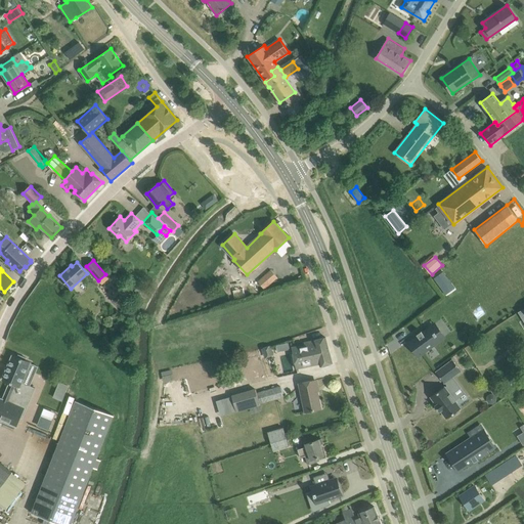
[(259,281),(264,288),(276,277),(271,271),(259,281)]
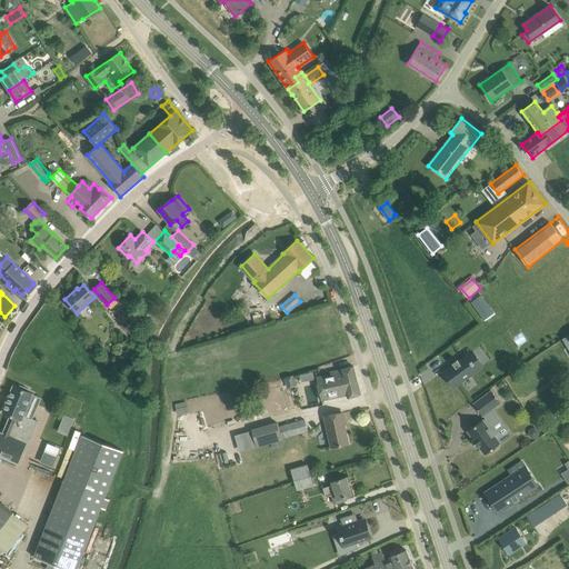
[(493,312),(481,296),(471,302),(483,320),(493,312)]
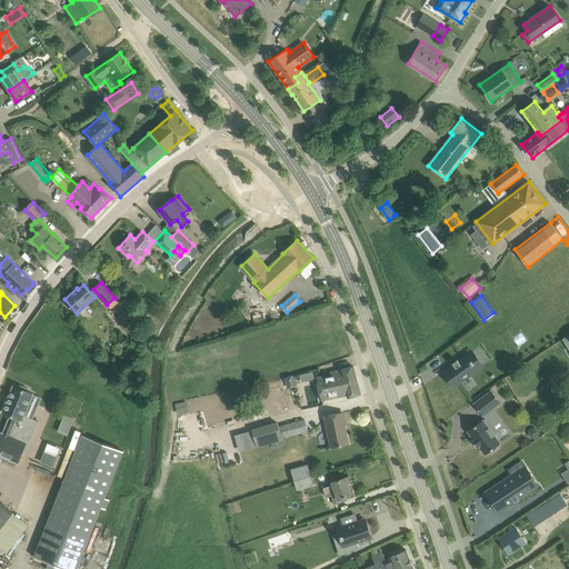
[(142,356),(136,351),(130,358),(137,363),(142,356)]
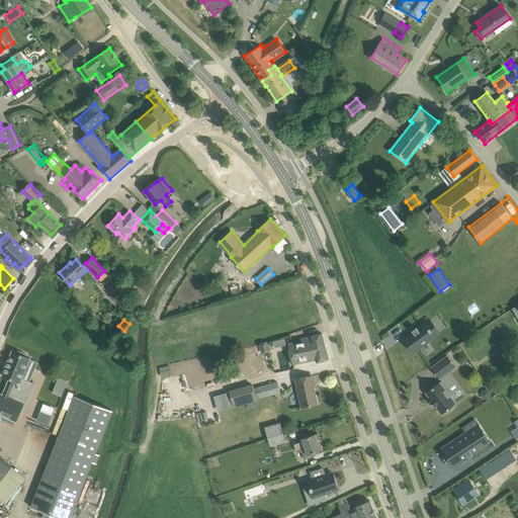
[(413,332),(404,339),(414,352),(435,337),(431,332),(432,331),(430,328),(429,329),(425,324),(418,329),(417,328),(416,328),(416,329),(413,331),(413,330),(412,331),(413,332)]
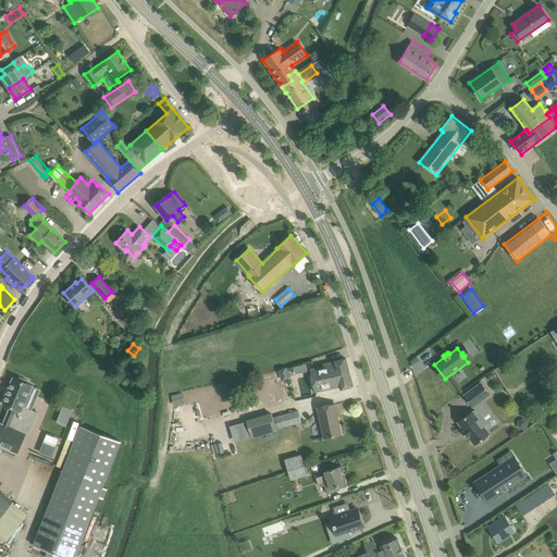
[(310,369),(314,392),(339,386),(341,390),(354,386),(346,358),(335,361),(327,362),(329,366),(310,369)]
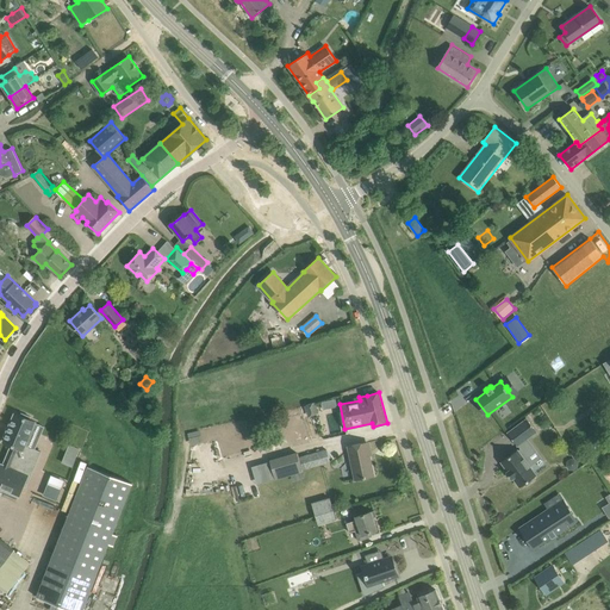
[(321,400),(322,408),(337,405),(335,398),(321,400)]
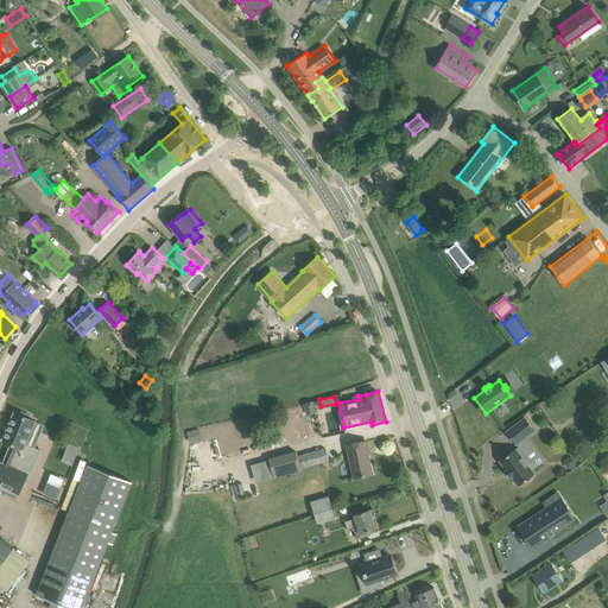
[(303,404),(306,415),(317,411),(314,400),(303,404)]
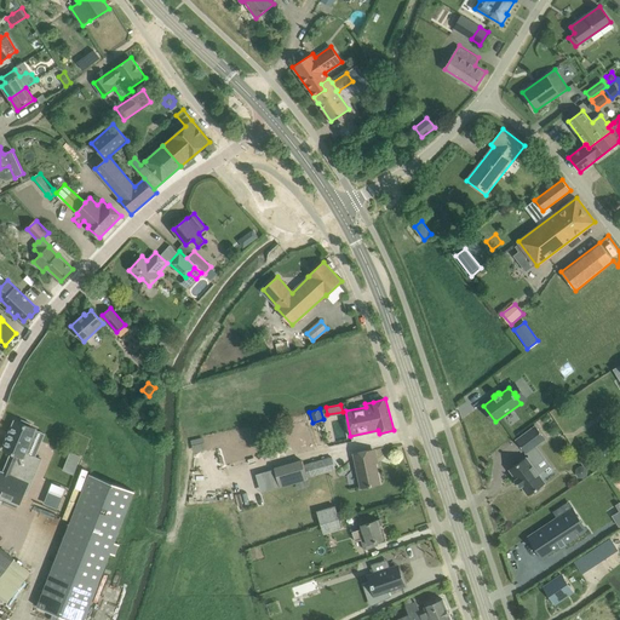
[(21,423),(15,420),(10,432),(6,438),(7,440),(3,449),(12,453),(4,472),(1,472),(0,475),(0,495),(19,504),(35,466),(39,469),(42,459),(27,453),(36,429),(30,426),(32,424),(22,420),(21,423)]
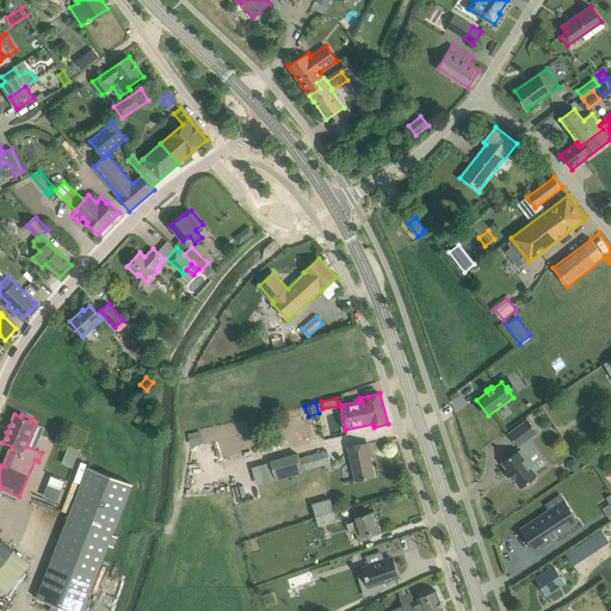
[(528,420),(508,433),(518,446),(519,445),(524,442),(537,432),(528,420)]
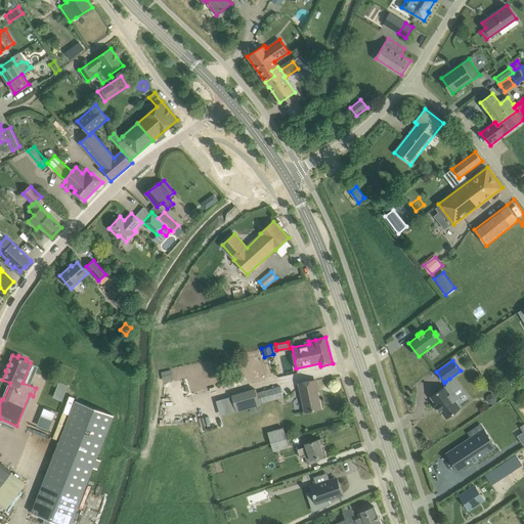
[(264,365),(266,375),(275,374),(274,363),(264,365)]
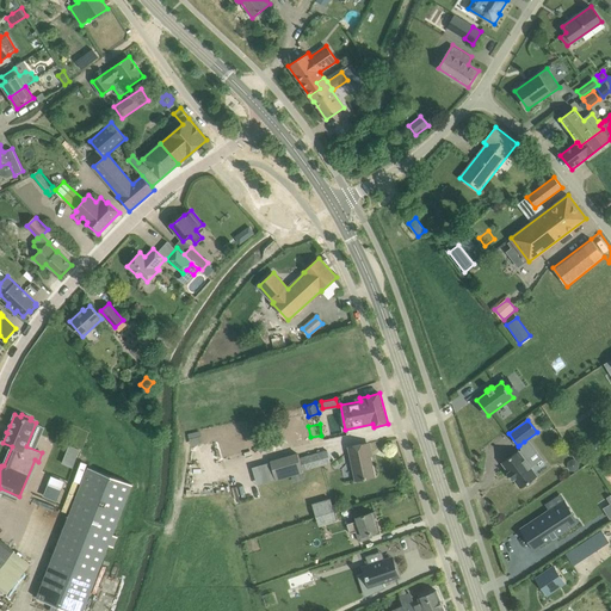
[(190,432),(191,443),(202,440),(201,431),(190,432)]
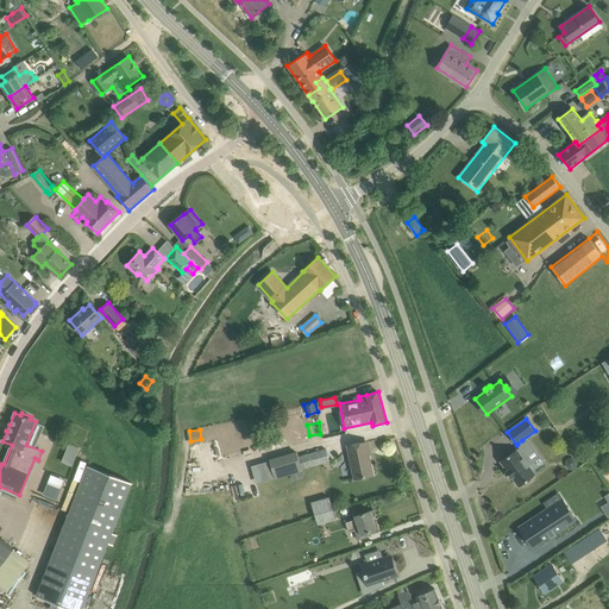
[(516,450),(501,462),(508,470),(507,471),(510,478),(513,477),(520,487),(523,483),(525,484),(532,479),(531,478),(535,475),(528,465),(527,464),(532,460),(523,451),(527,447),(522,440),(518,444),(521,449),(518,451),(516,450)]
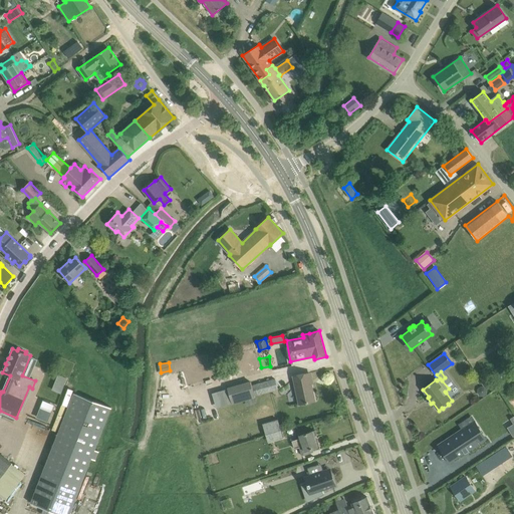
[(293,375),(299,405),(315,401),(309,372),(293,375)]
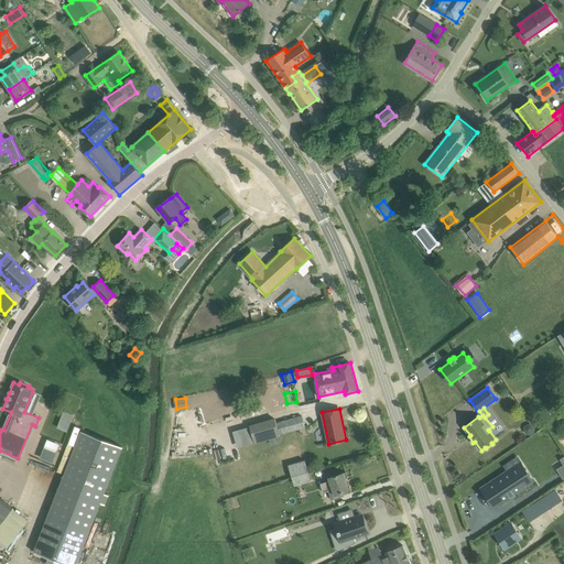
[(64,411),(57,427),(67,432),(74,414),(64,411)]
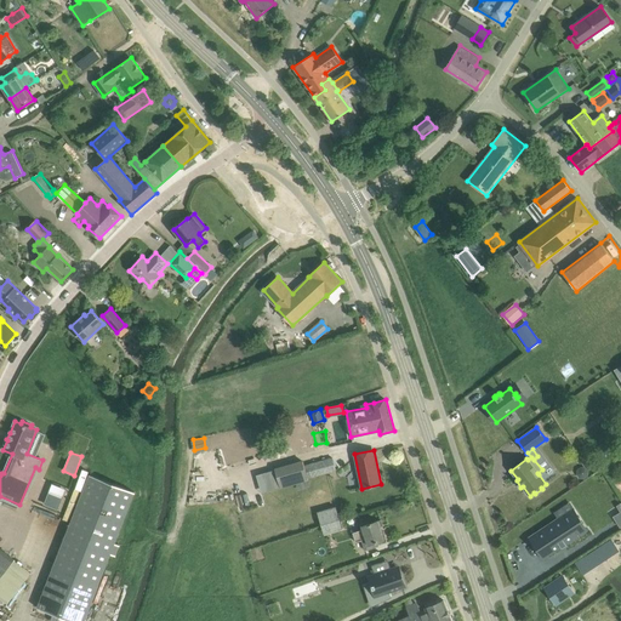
[(303,460),(274,467),(280,489),(308,480),(308,478),(336,471),(332,456),(305,465),(303,460)]
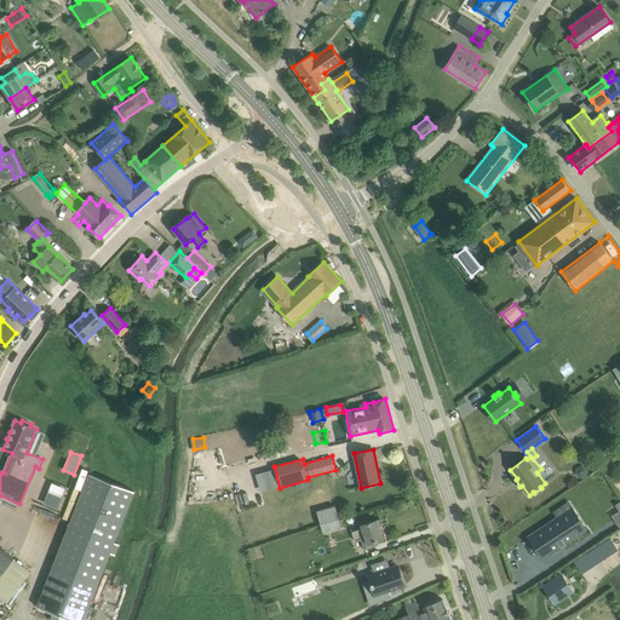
[(90,474),(38,607),(69,619),(84,619),(136,492),(90,474)]
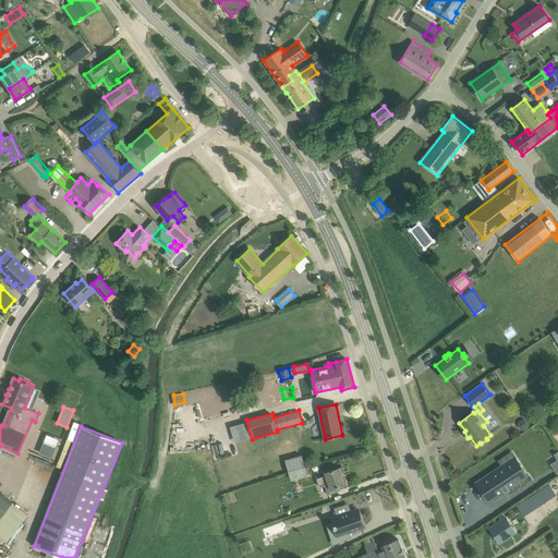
[(47,434),(39,452),(51,457),(59,438),(47,434)]
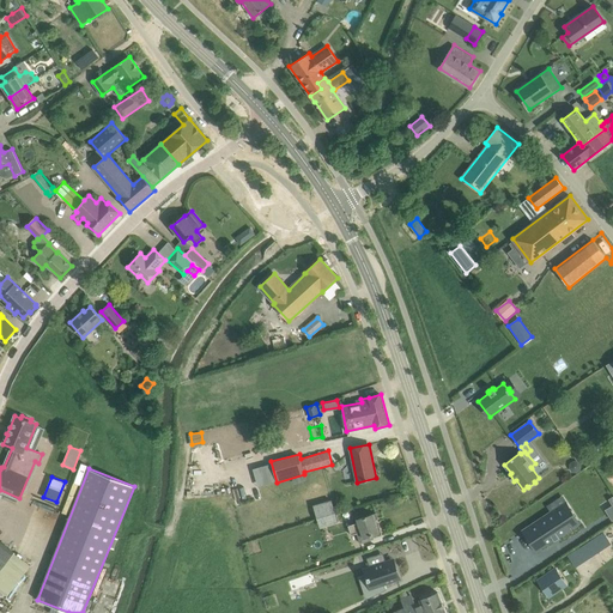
[(325,517),(327,525),(338,522),(332,501),(314,505),(317,519),(325,517)]
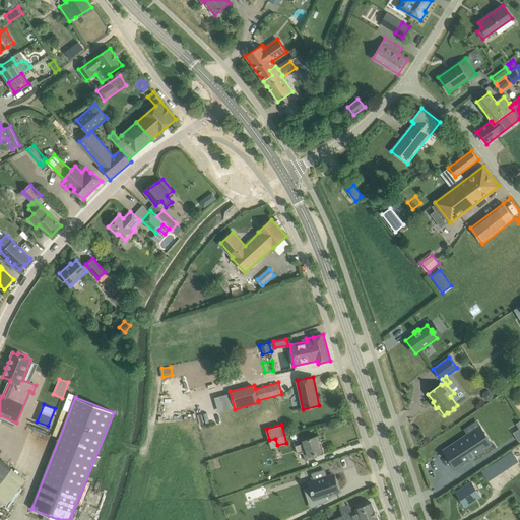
[(477,431),(449,450),(459,465),(488,447),(477,431)]
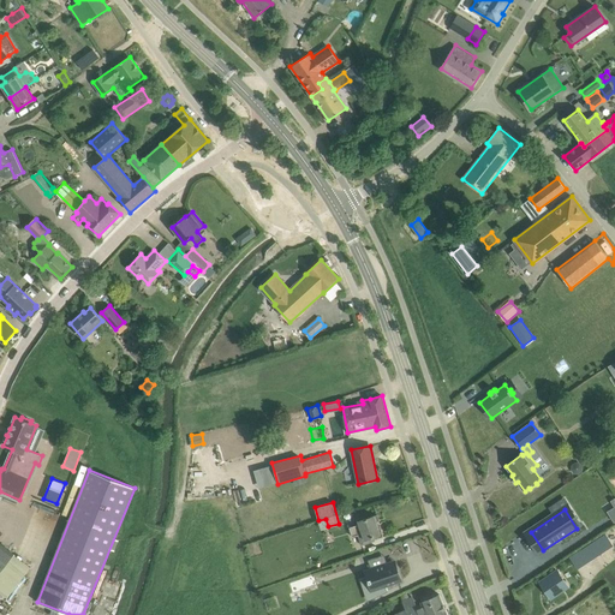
[(350,527),(352,537),(358,535),(362,545),(363,544),(375,541),(374,537),(381,535),(376,521),(380,521),(377,514),(359,521),(359,524),(350,527)]
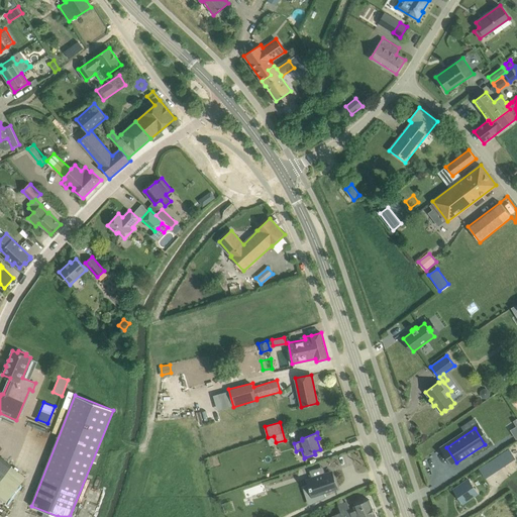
[(509,449),(493,459),(499,470),(515,458),(509,449)]
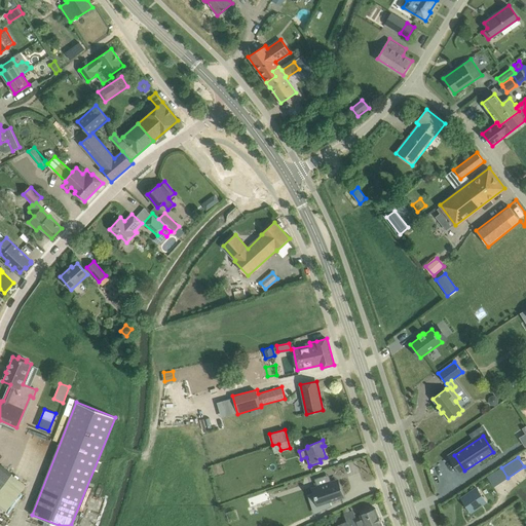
[(0,463),(0,490),(12,475),(0,463)]
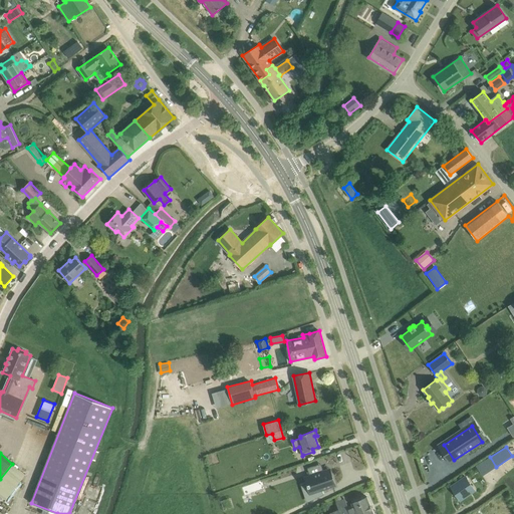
[(310,475),(305,477),(311,493),(322,490),(334,486),(329,469),(323,471),(321,463),(307,468),(309,475),(310,475)]
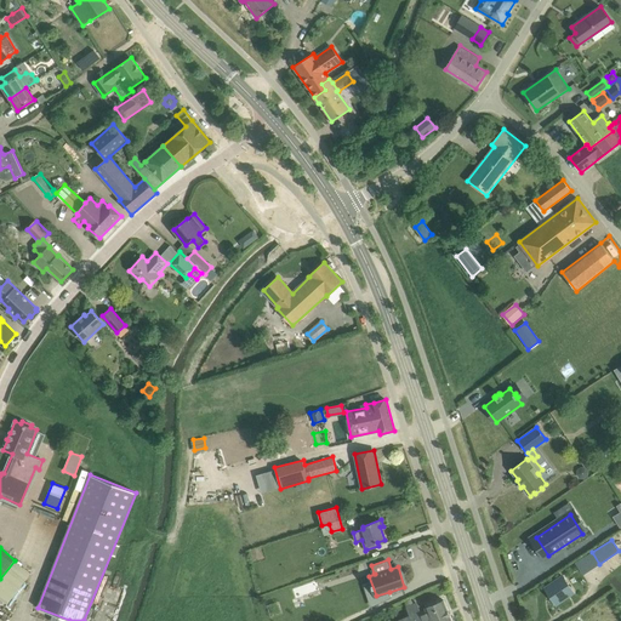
[(563,576),(545,587),(556,604),(574,592),(563,576)]
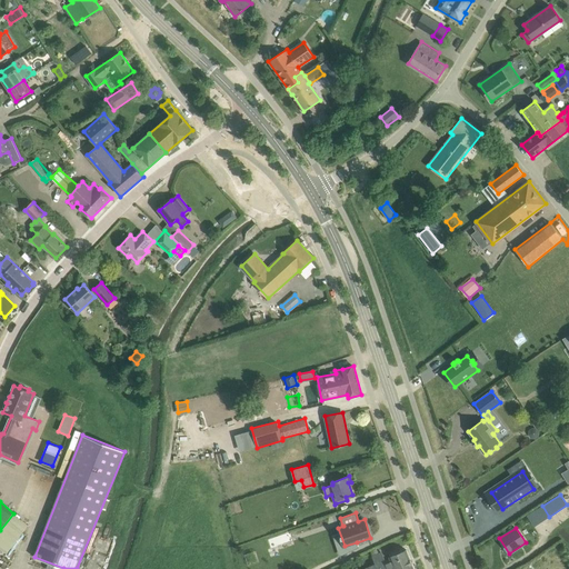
[(290,552),(316,545),(311,531),(286,540),(290,552)]
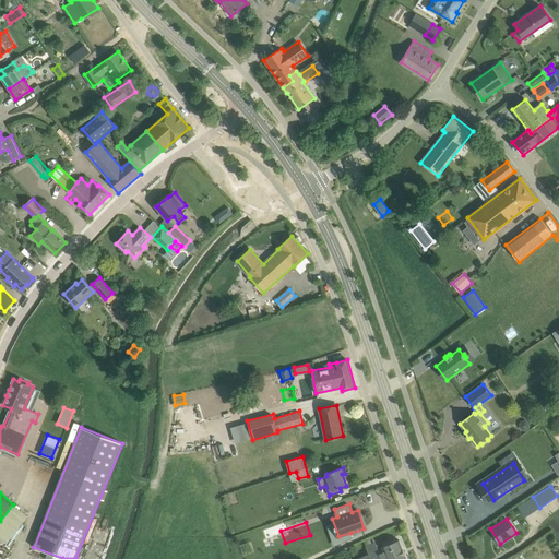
[(376,544),(366,547),(369,554),(356,558),(406,558),(400,540),(383,547),(384,549),(379,551),(376,544)]
